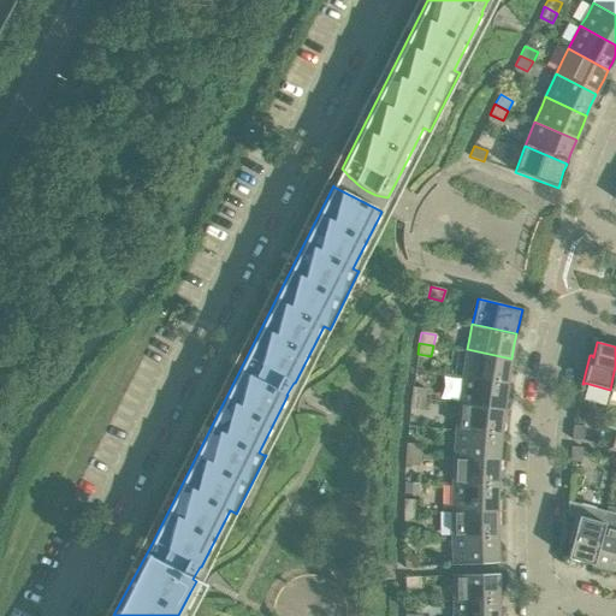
[(465,362),(462,375),(507,384),(508,374),(511,359),(467,349),(465,362)]
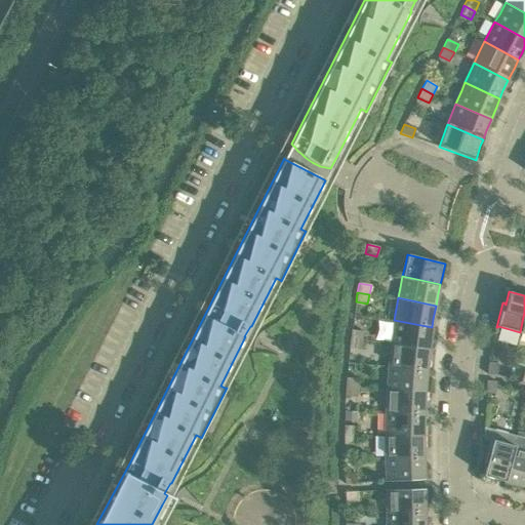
[(393,331),(391,342),(429,348),(431,336),(432,327),(394,320),(393,331)]
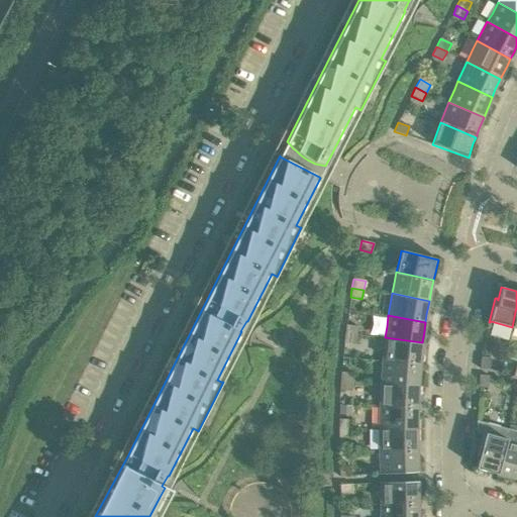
[(345,325),(344,334),(356,335),(357,326),(345,325)]
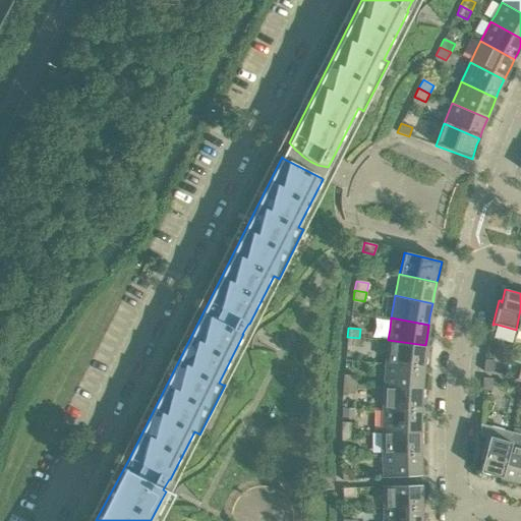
[(359,338),(347,337),(346,346),(358,348),(359,338)]
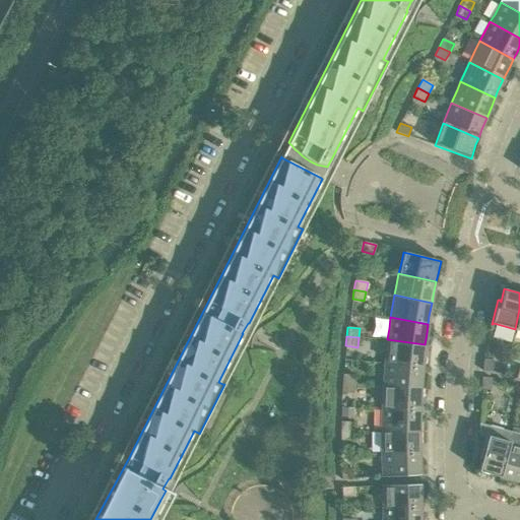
[(386,350),(384,363),(423,366),(424,359),(425,344),(387,339),(386,350)]
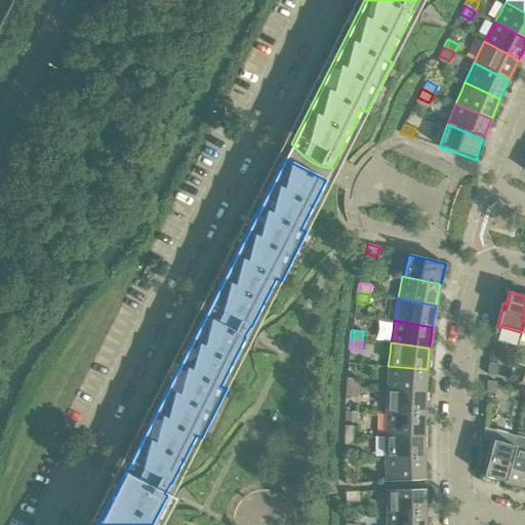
[(487,374),(496,375),(497,363),(488,363),(487,374)]
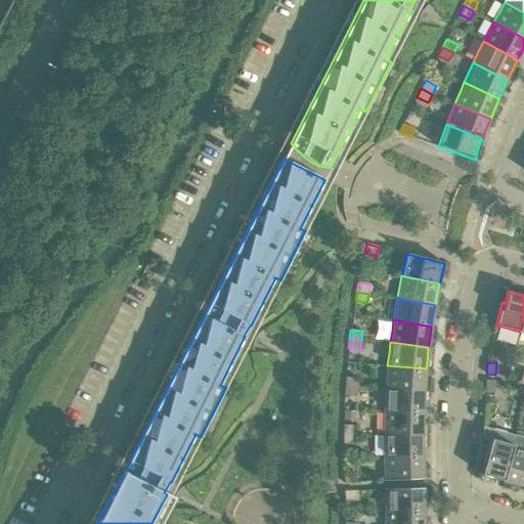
[(387,376),(386,387),(424,390),(425,379),(426,368),(387,365),(387,376)]
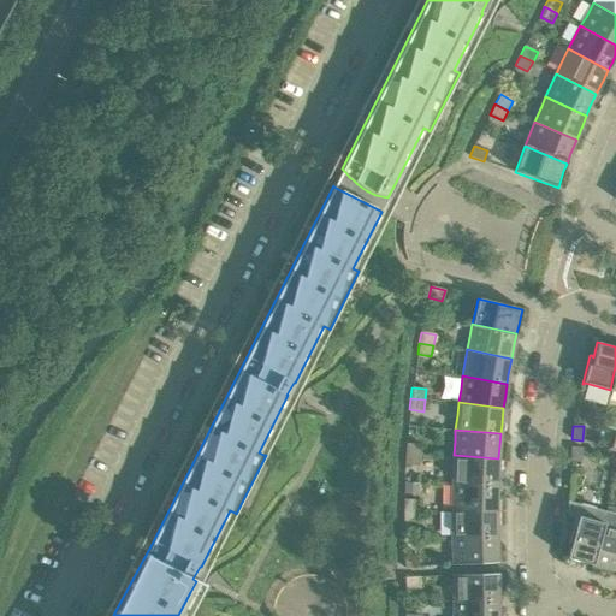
[(406,443),(406,455),(419,455),(420,444),(406,443)]
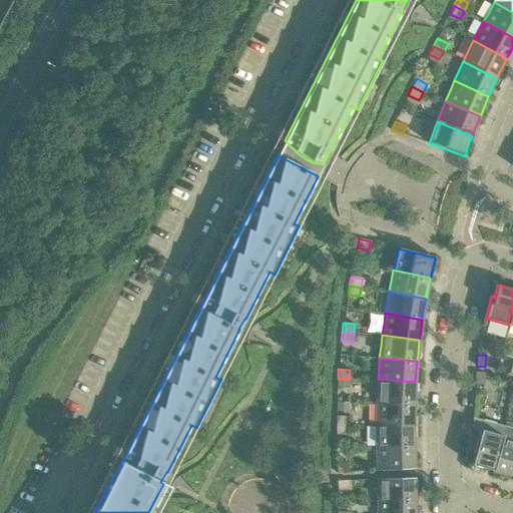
[(474,384),(475,384),(484,385),(485,373),(475,372),(474,384)]
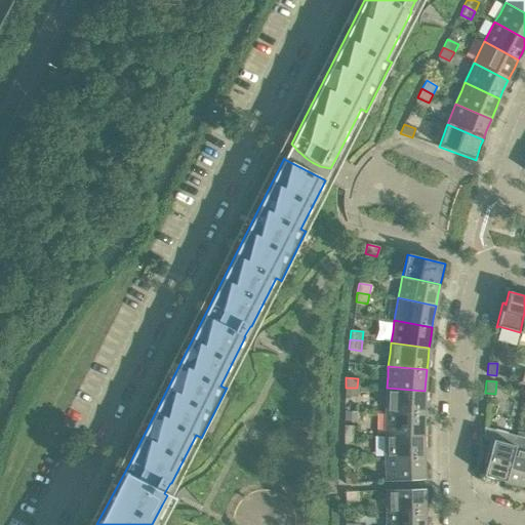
[(357,388),(346,388),(345,397),(357,397),(357,388)]
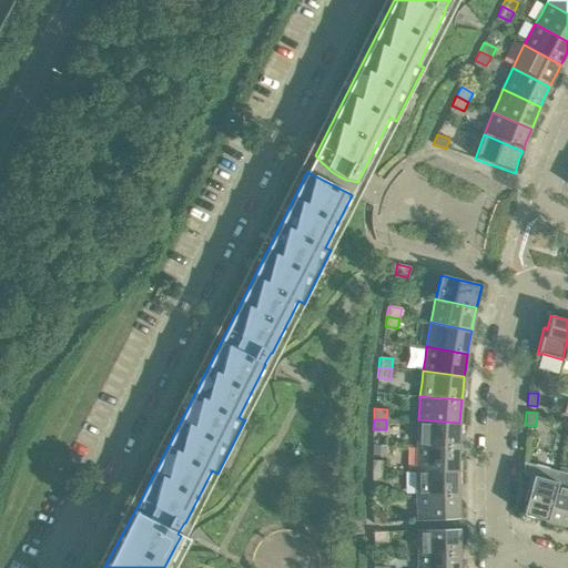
[(417,430),(417,444),(458,446),(458,438),(459,423),(418,419),(417,430)]
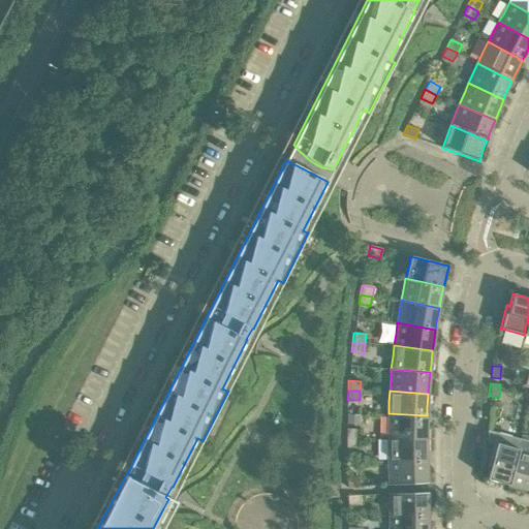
[(387,425),(387,436),(427,436),(427,426),(427,415),(389,413),(387,425)]
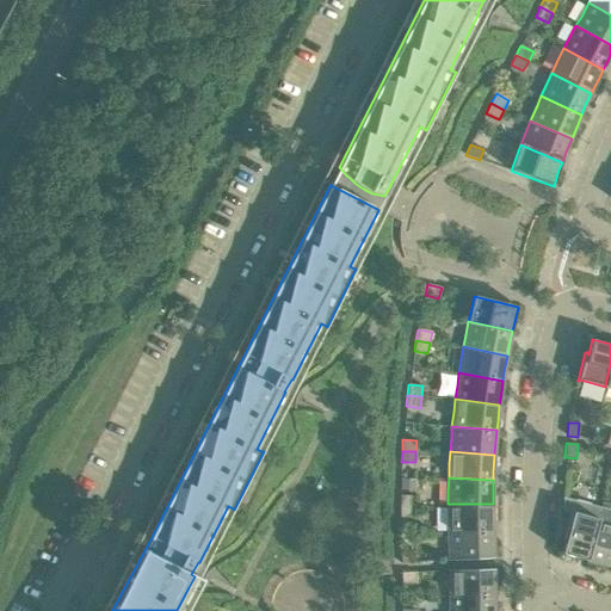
[(400,495),(400,506),(414,507),(414,495),(400,495)]
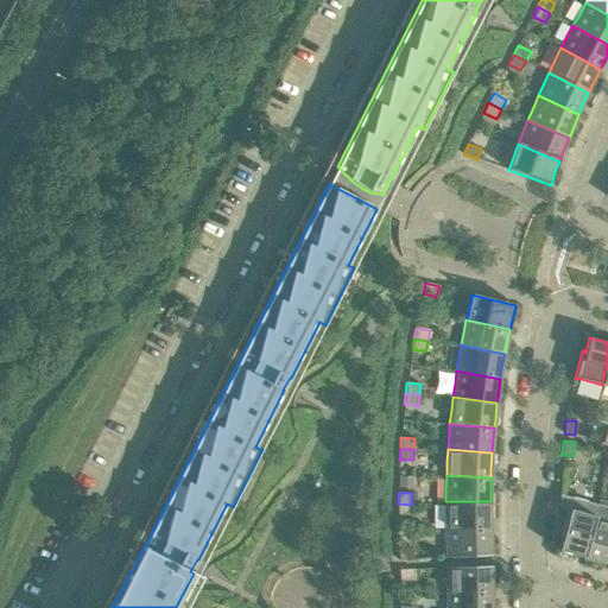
[(559,551),(583,557),(597,505),(559,495),(559,508),(568,511),(561,537),(562,537),(562,536),(563,537),(559,551)]
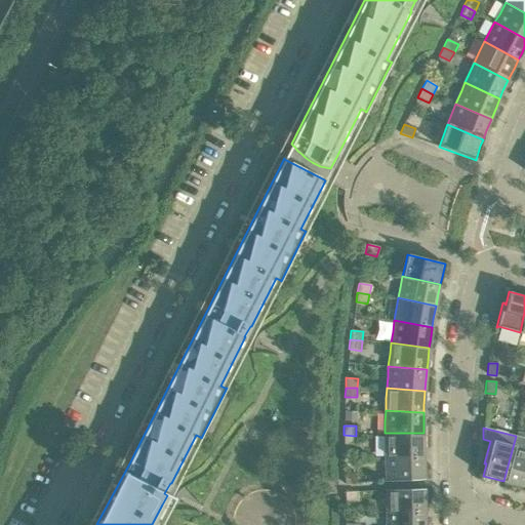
[(385,450),(385,456),(423,454),(423,448),(423,433),(385,433),(385,436),(385,450)]
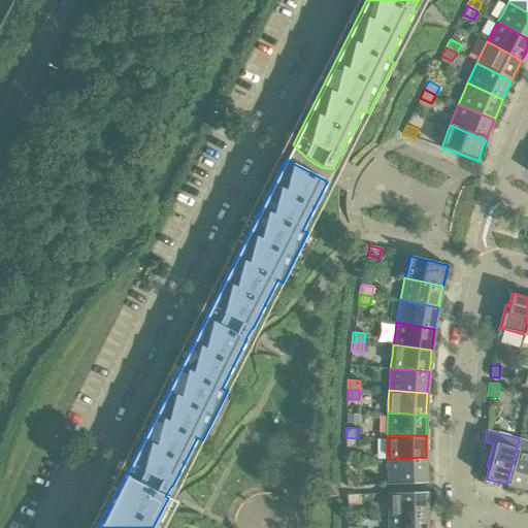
[(358,438),(345,437),(345,448),(358,448),(358,438)]
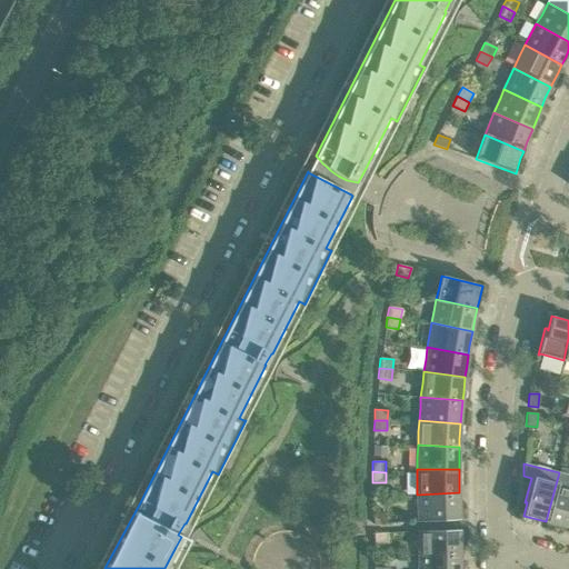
[(568,528),(568,475),(559,472),(546,521),(545,525),(558,528),(559,526),(568,528)]
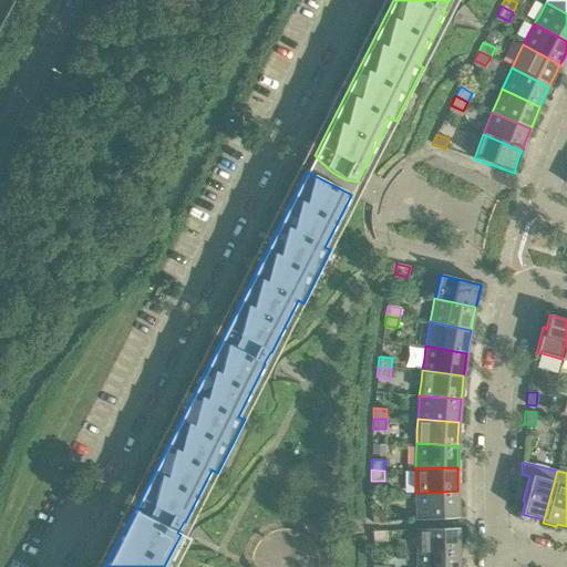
[(457,491),(415,493),(416,518),(457,518),(457,517),(461,517),(461,505),(457,505),(457,491)]
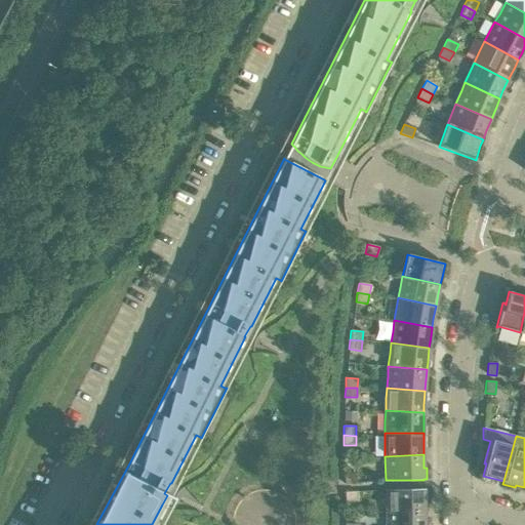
[(345,480),(357,480),(356,470),(345,470),(345,480)]
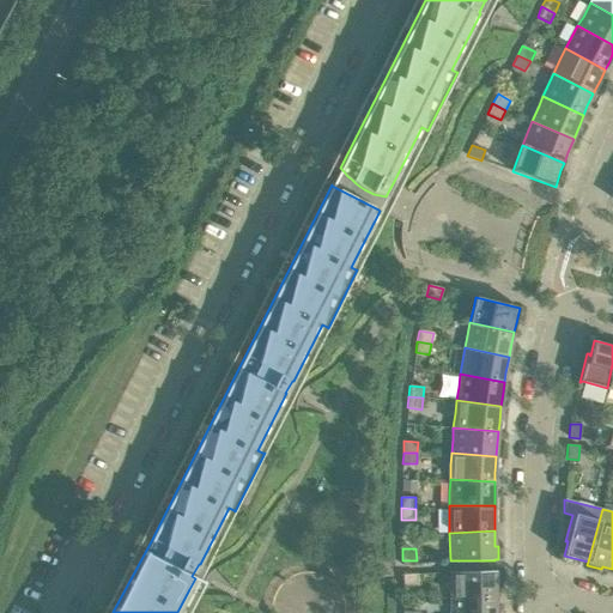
[(402,582),(404,582),(417,582),(417,571),(402,571),(402,582)]
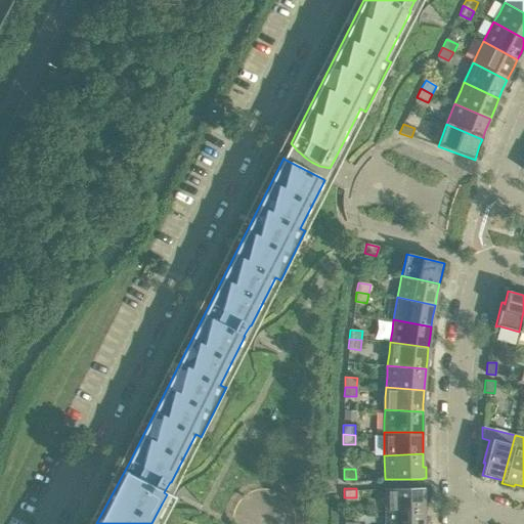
[(385,500),(385,512),(424,513),(424,508),(424,500),(427,500),(426,490),(424,490),(424,488),(385,488),(385,500)]
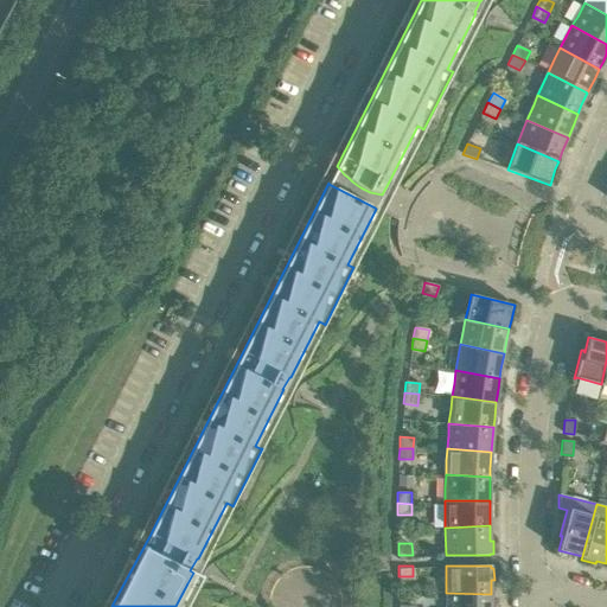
[(446,606),(493,606),(494,606),(491,605),(491,594),(446,593),(446,606)]
